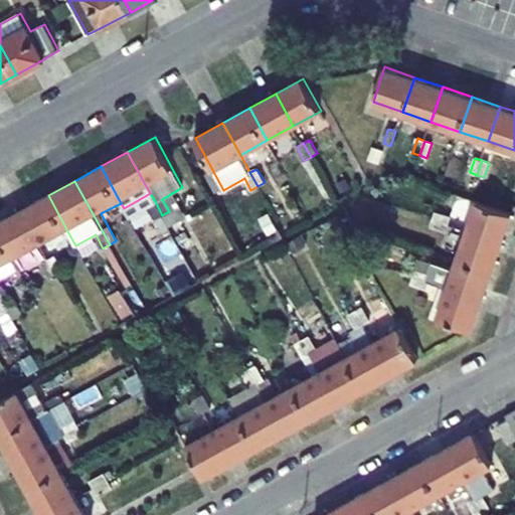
[(39,242),(65,227),(48,195),(21,210),(39,242)]
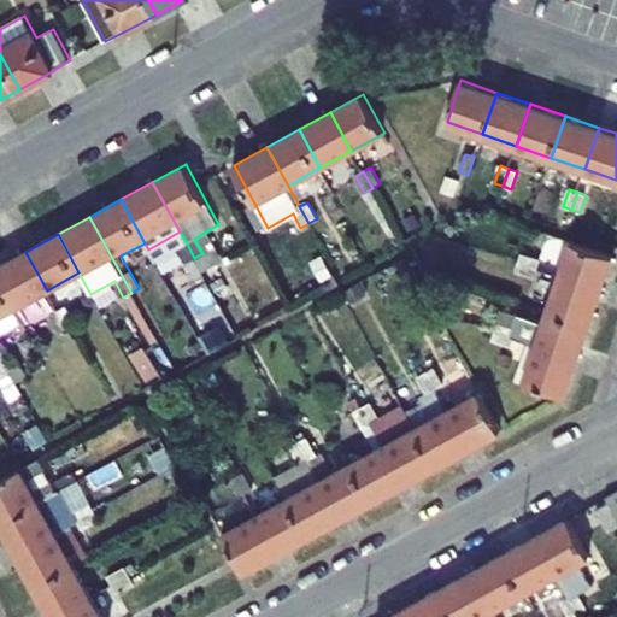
[(177,246),(187,263),(194,258),(186,241),(177,246)]
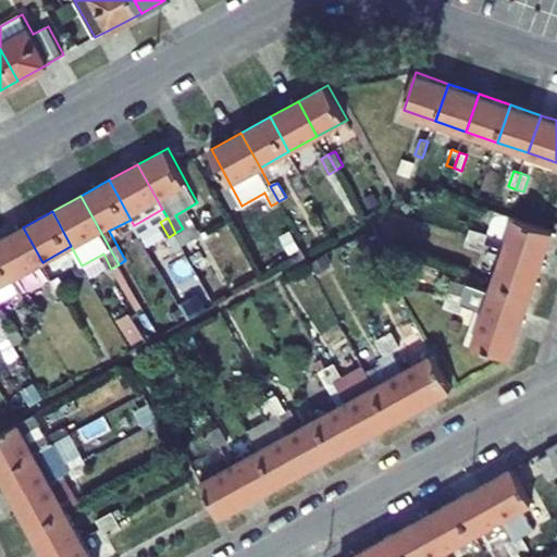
[(506,249),(544,262),(555,231),(517,218),(506,249)]
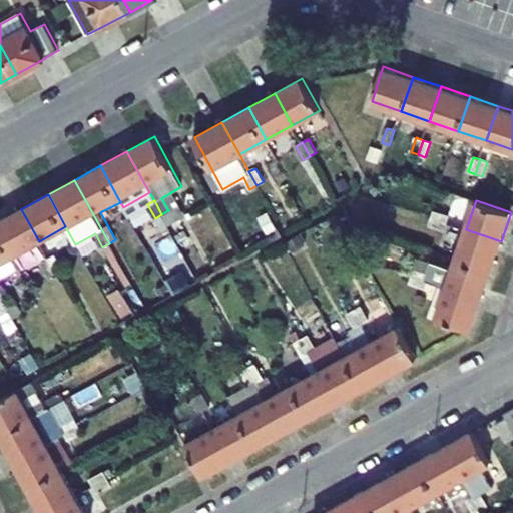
[(21,209),(0,220),(0,232),(12,255),(22,274),(42,263),(49,277),(56,273),(48,259),(39,241),(21,209)]
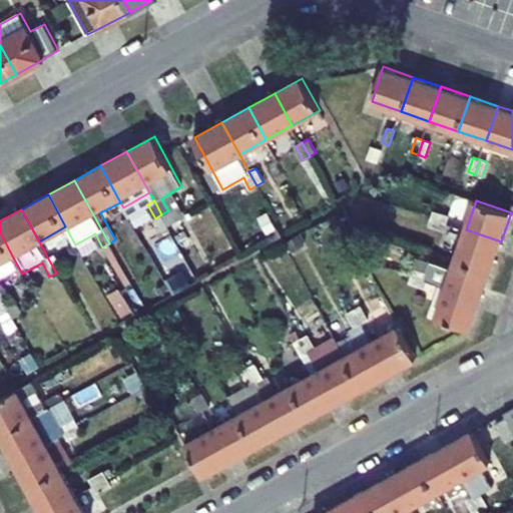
[(432,218),(447,223),(449,216),(434,211),(432,218)]
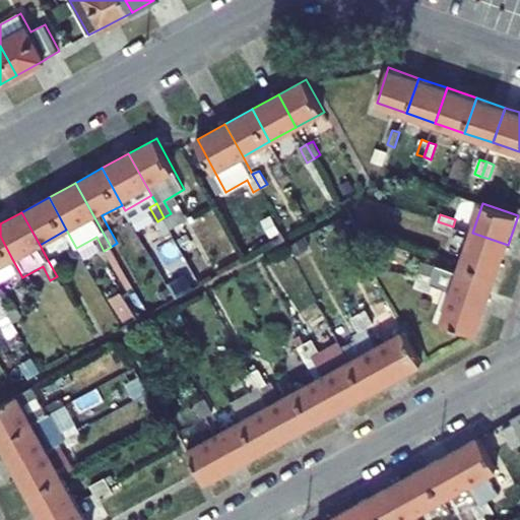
[(436,229),(450,234),(453,226),(438,221),(436,229)]
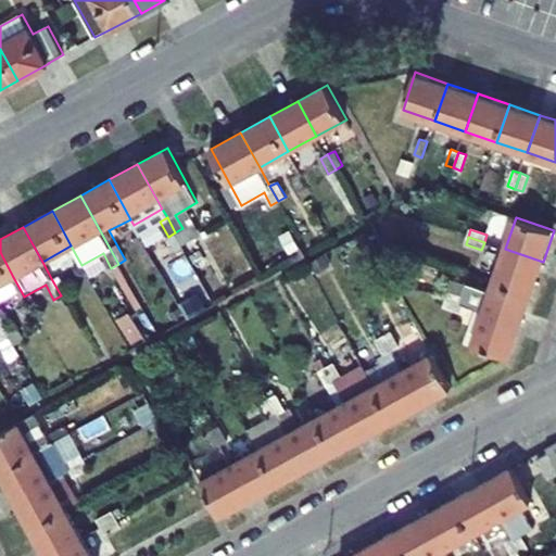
[(494,280),(532,293),(543,262),(505,249),(494,280)]
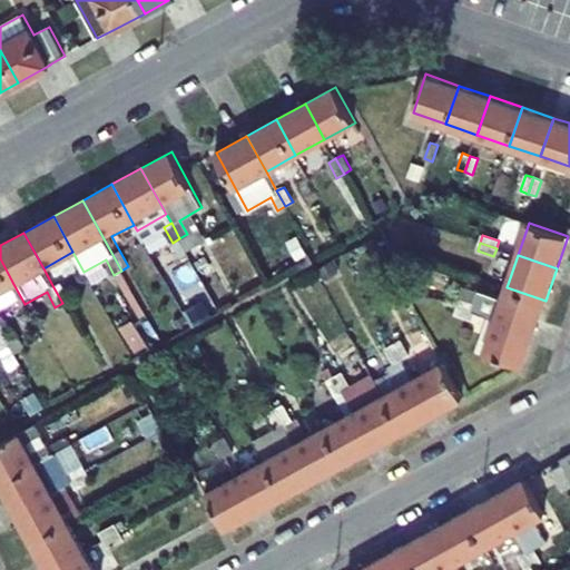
[(0,292),(13,284),(0,258),(0,292)]
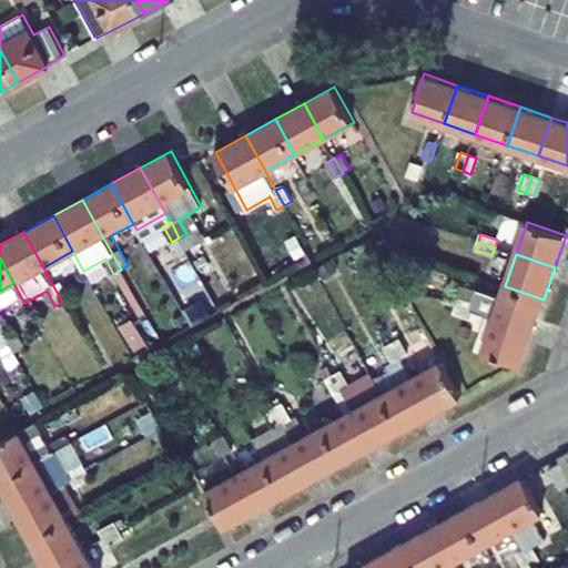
[(53,286),(62,302),(69,297),(61,283),(53,286)]
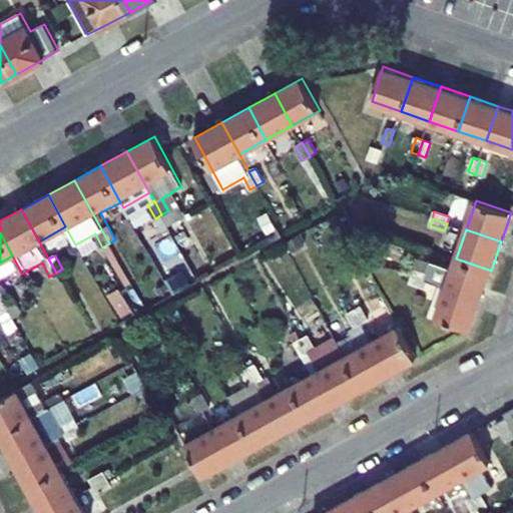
[(447,287),(481,299),(491,271),(456,259),(453,268),(432,261),(428,273),(415,269),(413,276),(427,281),(440,285),(447,287)]
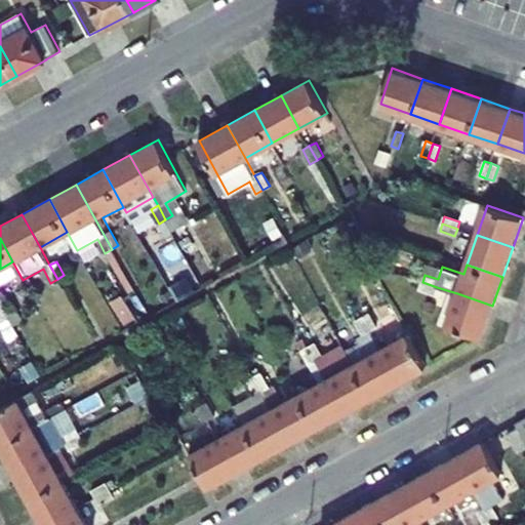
[(422,282),(419,289),(435,294),(437,287),(422,282)]
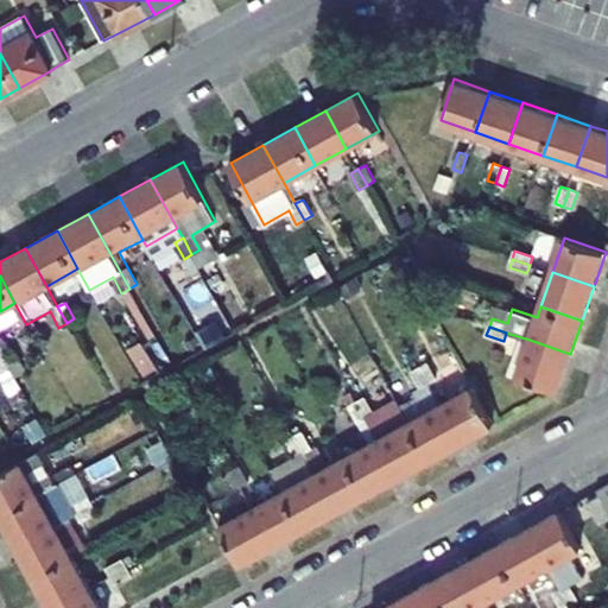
[(0,337),(0,349),(4,358),(12,353),(2,337),(0,337)]
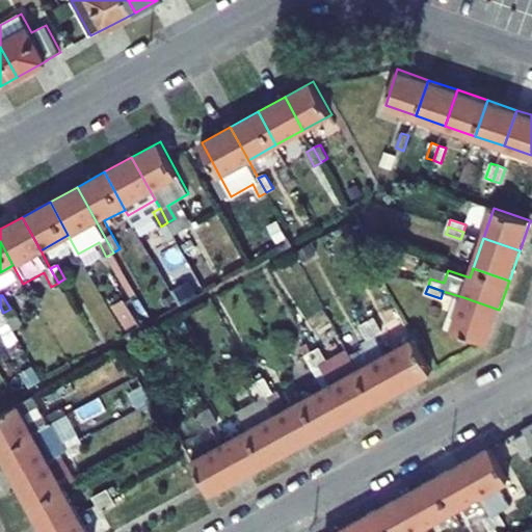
[(456,295),(446,325),(453,328),(463,297),(456,295)]
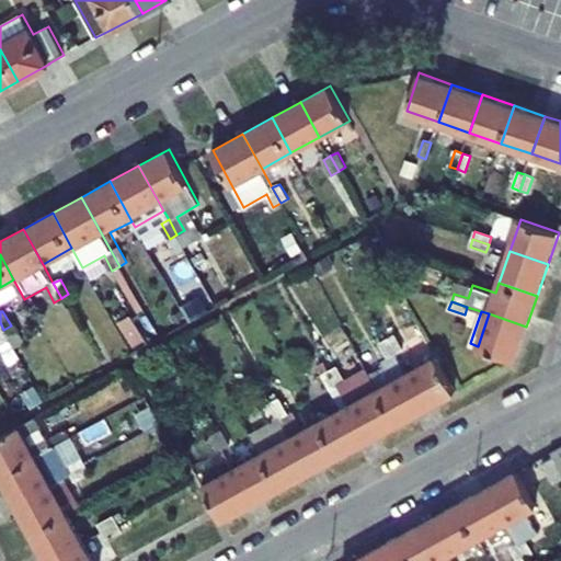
[(489,313),(478,346),(515,358),(526,327),(489,313)]
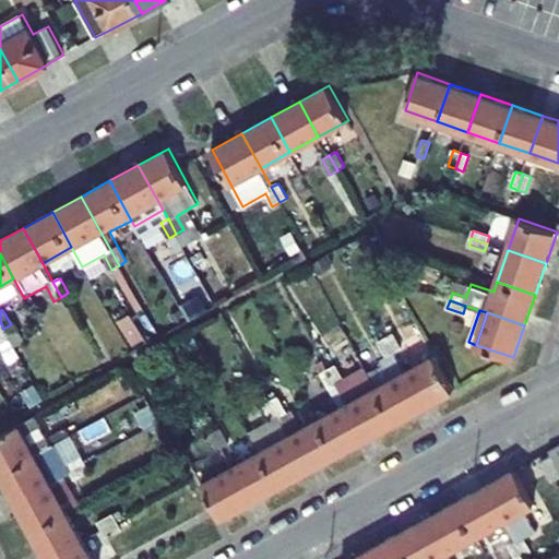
[(130,313),(118,321),(133,345),(145,339),(130,313)]
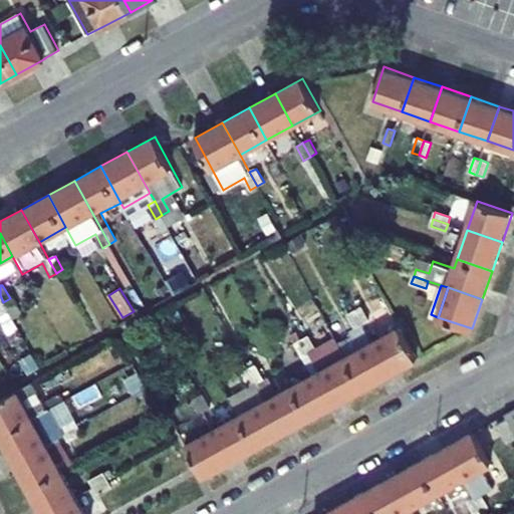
[(14,297),(4,303),(13,318),(23,312),(14,297)]
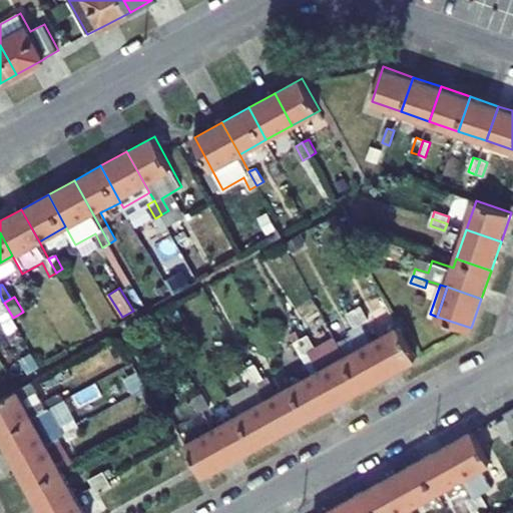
[(362,306),(355,310),(362,324),(372,341),(390,373),(417,358),(399,326),(379,338),(362,306)]
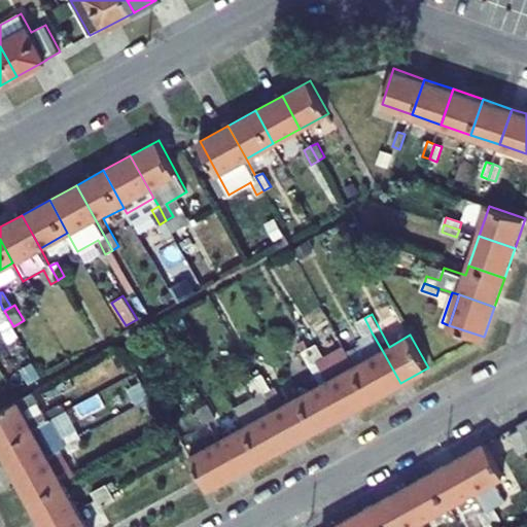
[(357,322),(365,336),(372,332),(364,318),(357,322)]
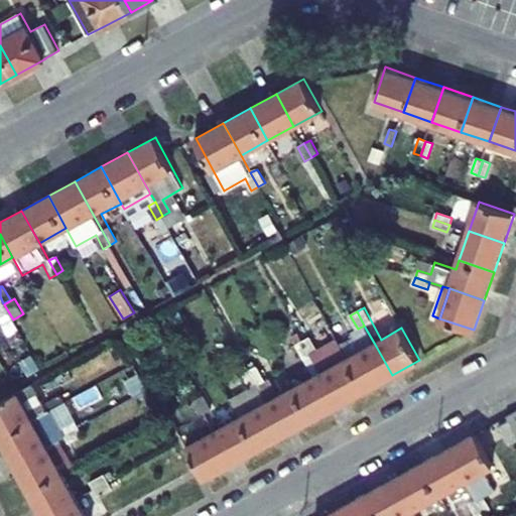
[(339,404),(365,390),(348,358),(337,339),(316,350),(304,328),(298,331),(303,341),(311,354),(321,372),(339,404)]
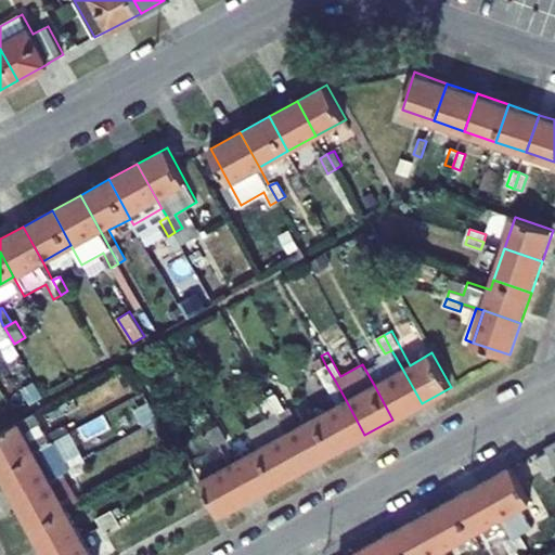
[(326,366),(320,371),(327,385),(335,381),(326,366)]
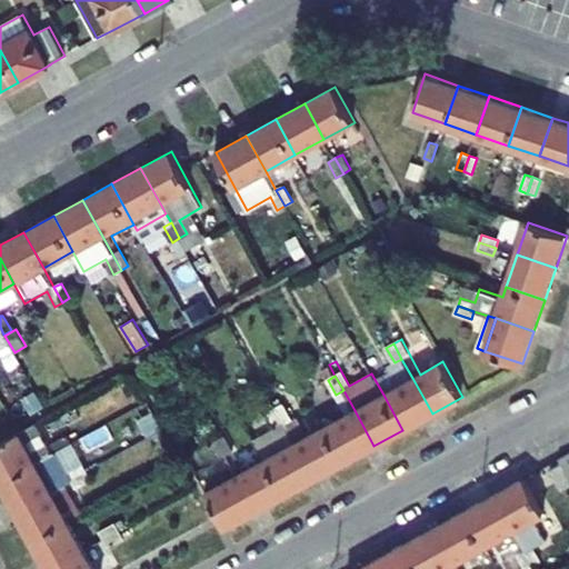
[(383,395),(402,430),(432,413),(412,378),(383,395)]
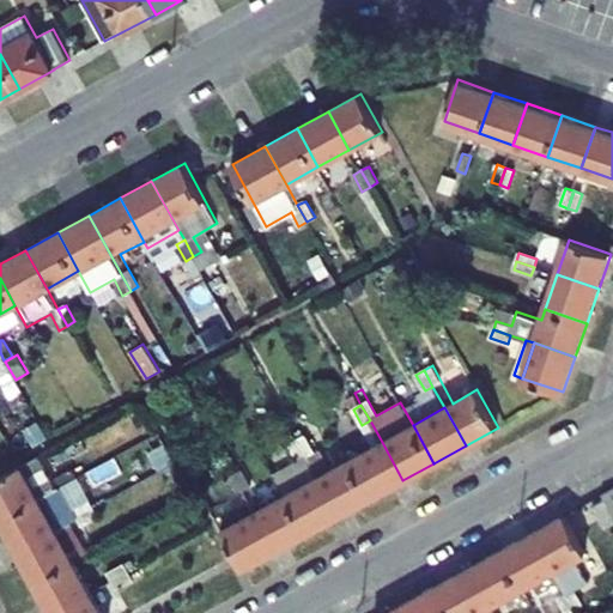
[(298,439),(307,456),(315,451),(305,435),(298,439)]
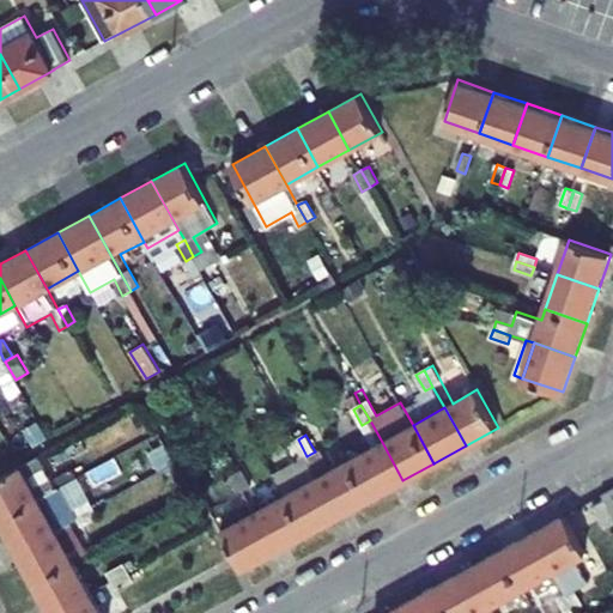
[(290,444),(298,460),(307,456),(298,439),(290,444)]
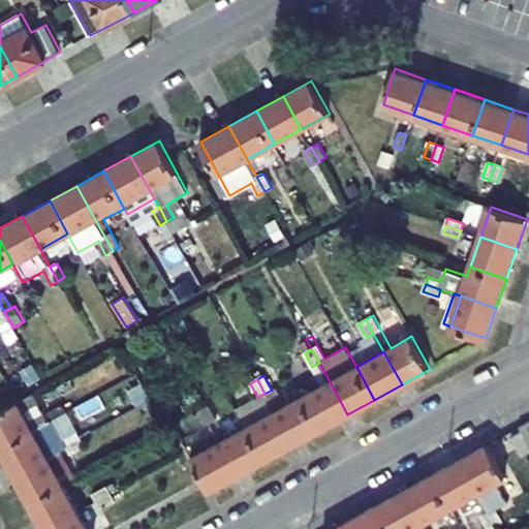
[(302,397),(320,430),(347,414),(330,381),(302,397)]
